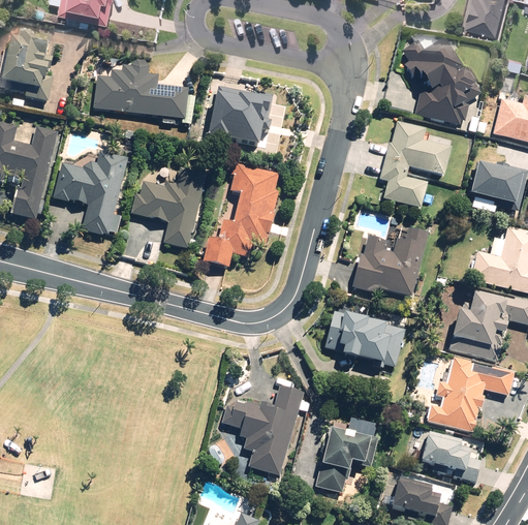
[(58,0),(56,13),(105,21),(109,0),(58,0)]
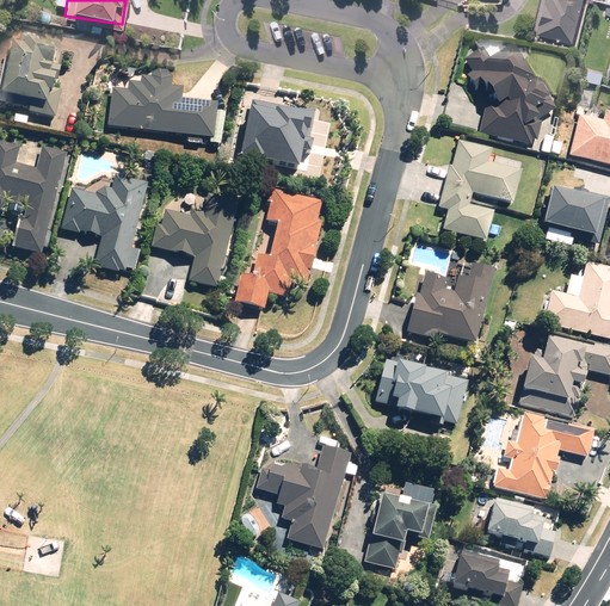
[(542,0),(536,31),(575,39),(583,0),(542,0)]
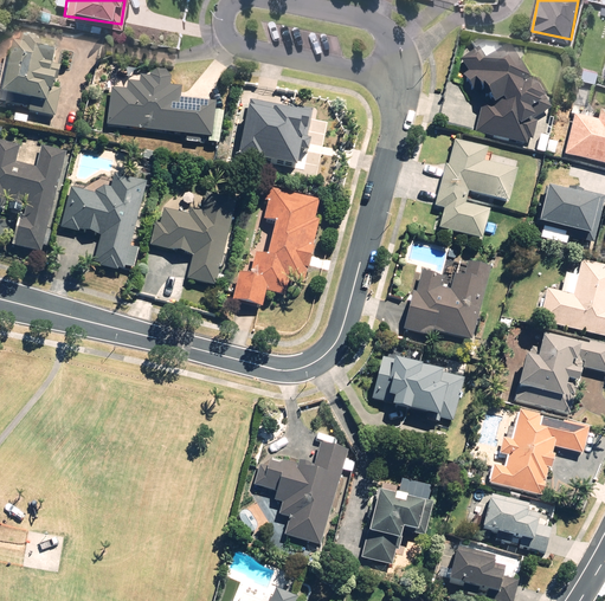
[(18,43),(11,41),(0,94),(0,98),(29,105),(27,111),(56,117),(60,89),(55,86),(57,76),(50,75),(57,40),(19,33),(18,43)]
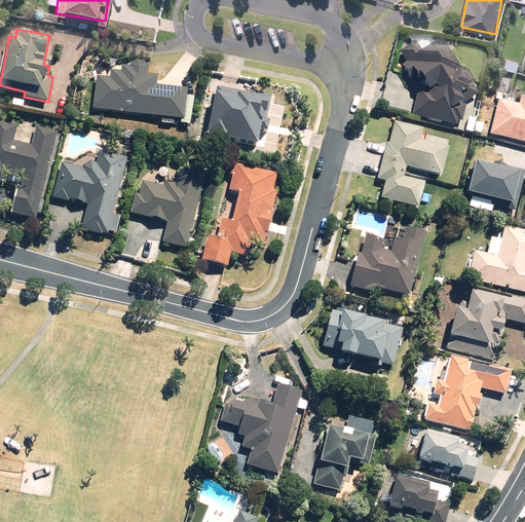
[(458,66),(442,40),(435,44),(425,32),(400,49),(405,56),(400,60),(413,79),(416,76),(423,86),(419,86),(413,111),(457,122),(458,117),(462,118),(465,102),(460,96),(473,87),(472,85),(478,80),(465,61),(458,66)]
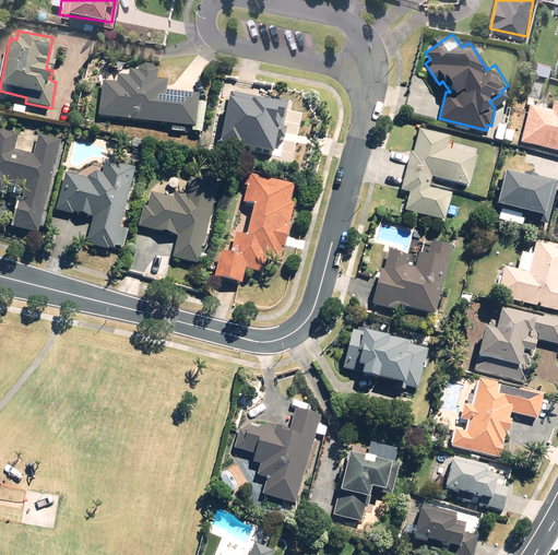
[(537,60),(536,71),(550,73),(551,62),(537,60)]
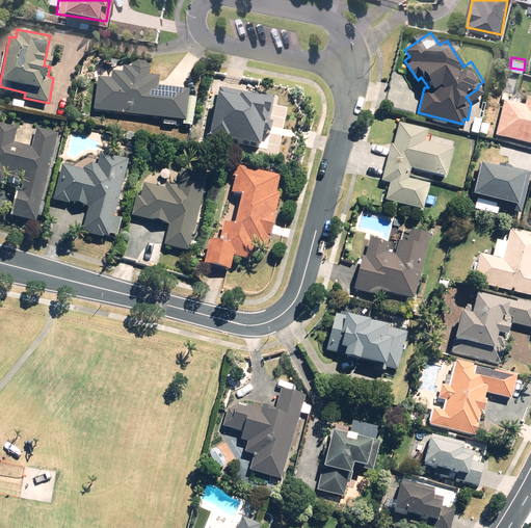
[(96,76),(93,108),(165,116),(164,123),(176,124),(176,117),(184,119),(183,123),(192,124),(195,100),(189,99),(191,88),(158,84),(159,73),(148,72),(149,66),(148,63),(144,60),(139,60),(136,61),(133,64),(123,62),(123,70),(112,69),(111,77),(96,76)]
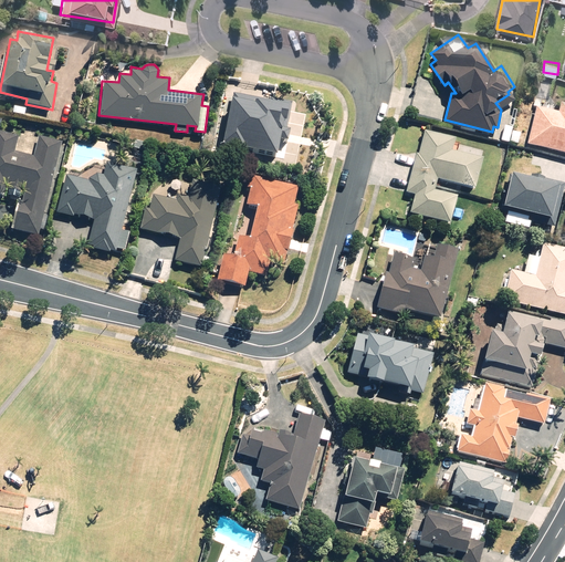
[(293,102),(233,91),(223,147),(279,157),(285,124),(289,125),(293,102)]
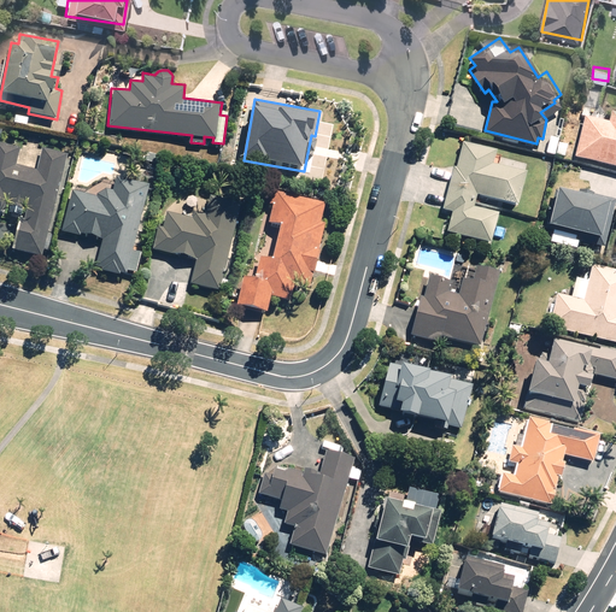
[(584,115),(574,156),(615,165),(615,109),(611,107),(608,121),(584,115)]
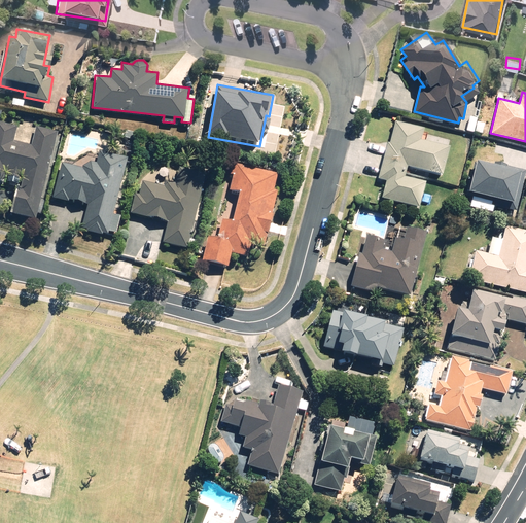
[(479,119),(480,115),(470,113),(467,131),(483,135),(486,120),(479,119)]
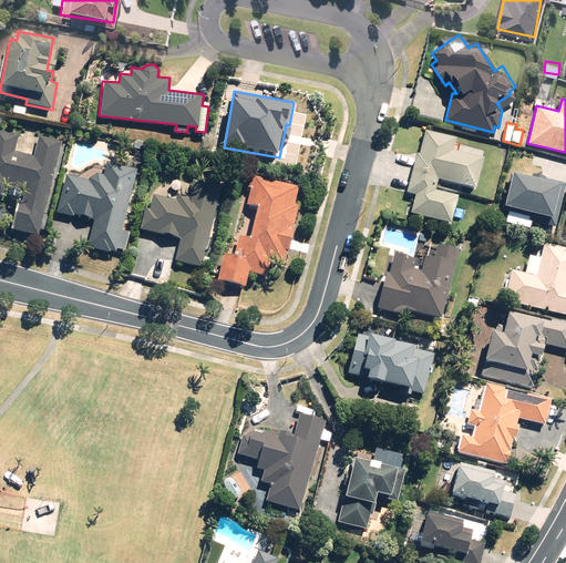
[(40,236),(63,140),(41,135),(35,156),(14,152),(19,134),(0,129),(0,194),(3,195),(4,187),(22,192),(13,229),(40,236)]
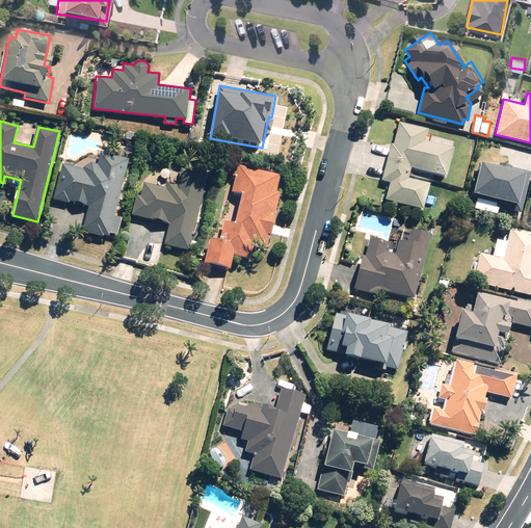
[(447,177),(453,149),(425,141),(427,130),(400,124),(396,142),(392,141),(382,179),(392,182),(388,199),(425,208),(430,183),(409,178),(412,169),(447,177)]
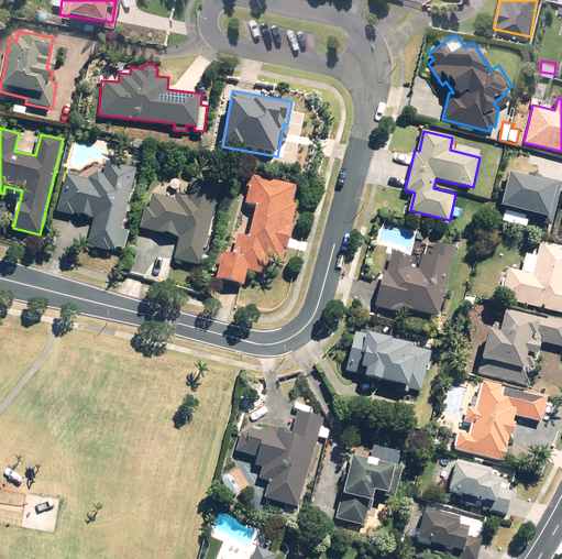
[(131,228),(123,227),(135,167),(108,162),(106,174),(89,171),(88,177),(65,172),(57,210),(94,218),(89,243),(125,251),(131,228)]
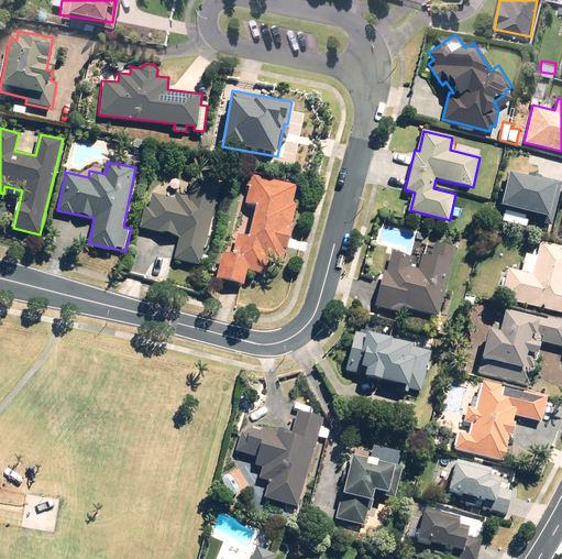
[(561,181),(528,172),(527,176),(509,171),(500,207),(506,208),(504,218),(527,225),(528,220),(550,227),(561,185),(561,181)]
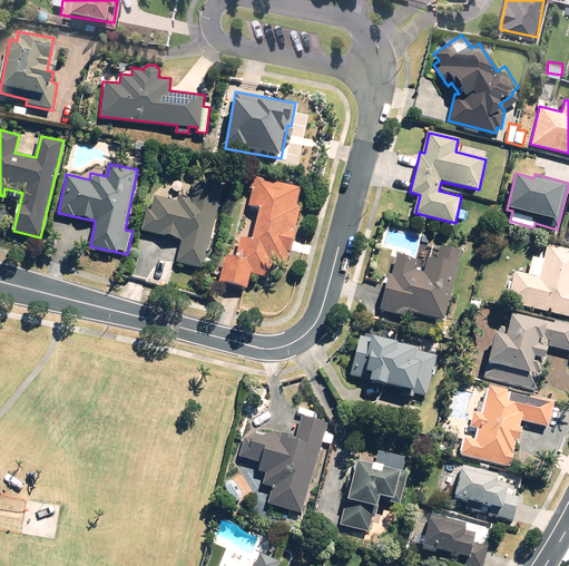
[(287,265),(302,207),(296,205),(300,189),(255,178),(248,206),(261,210),(253,240),(242,237),(237,255),(228,253),(221,282),(246,288),(249,273),(268,277),(273,262),(287,265)]
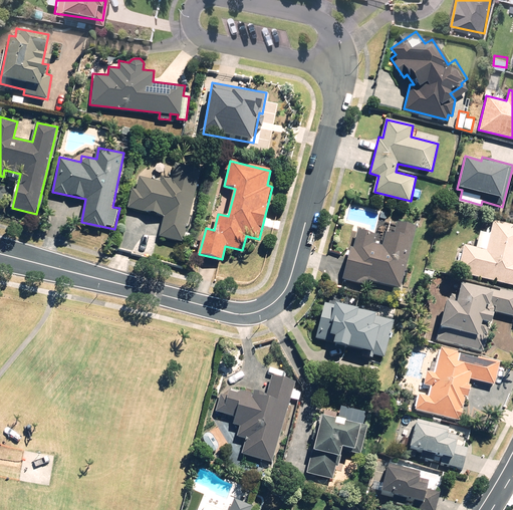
[(184,243),(200,169),(176,164),(172,178),(161,176),(160,181),(137,176),(130,207),(163,214),(158,237),(184,243)]
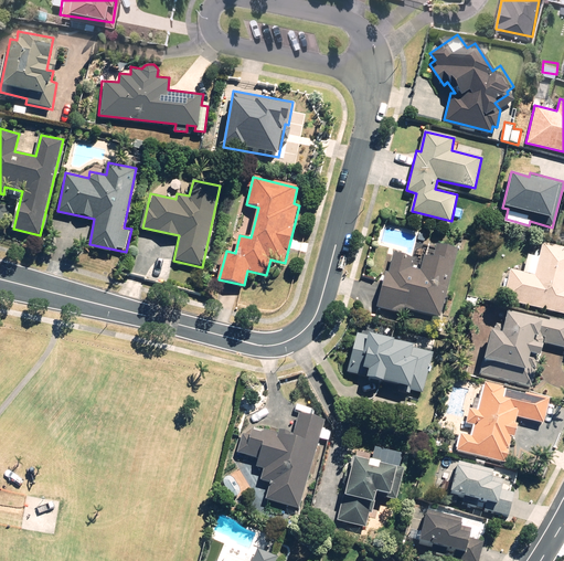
[(528,253),(509,267),(501,298),(563,313),(563,246),(543,242),(540,255),(528,253)]
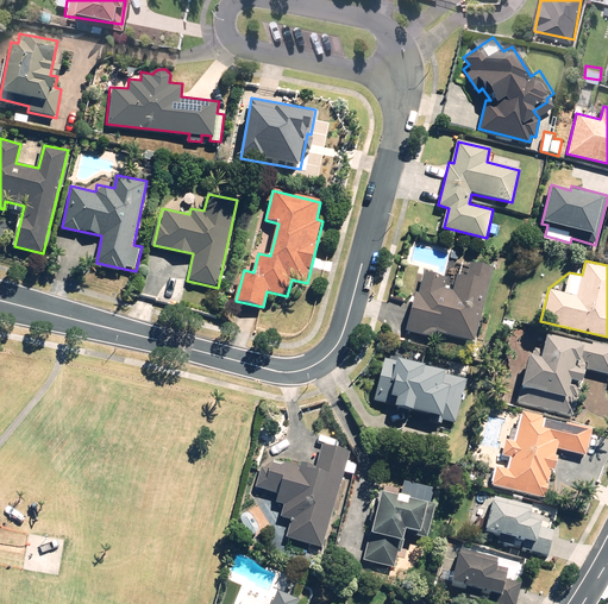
[(475,344),(495,268),(472,262),(469,276),(458,274),(453,291),(444,288),(446,276),(425,271),(419,291),(414,290),(405,329),(437,338),(438,334),(475,344)]
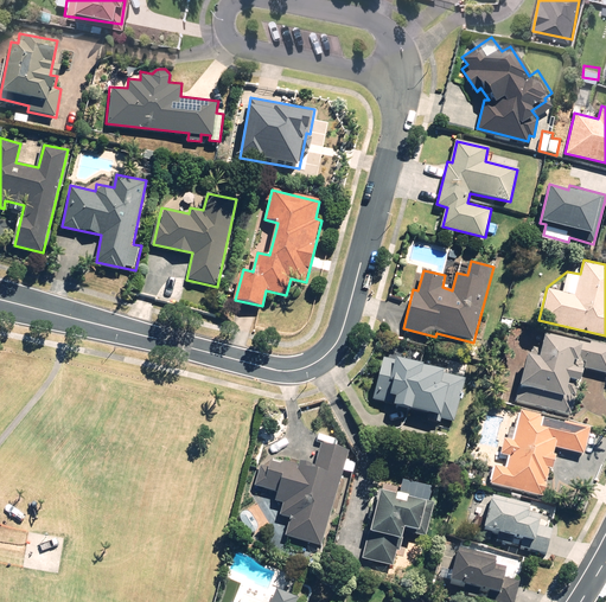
[(510,327),(512,316),(497,314),(496,325),(510,327)]
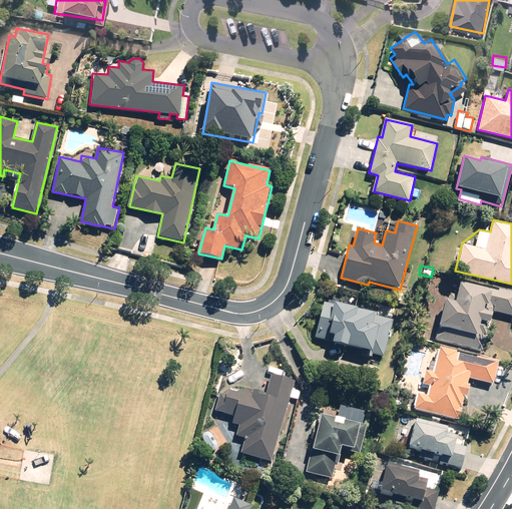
[(444,291),(433,340),(484,351),(486,342),(477,340),(481,325),(489,327),(493,313),(511,317),(511,290),(461,279),(458,294),(444,291)]
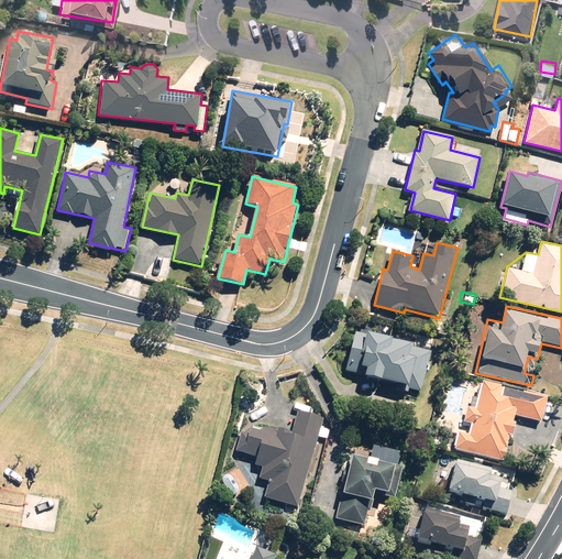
[(431,349),(354,330),(344,369),(364,374),(363,379),(420,393),(431,349)]
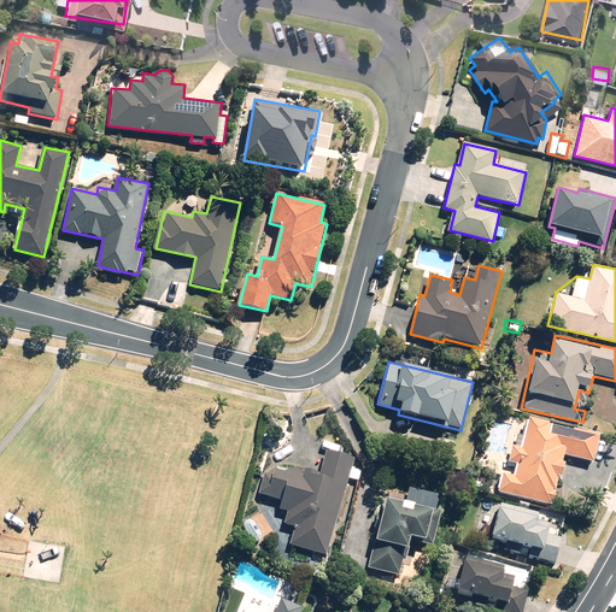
[(600,433),(528,417),(522,445),(514,443),(509,460),(516,462),(512,475),(502,471),(497,493),(550,505),(556,478),(562,480),(565,462),(562,462),(564,454),(594,462),(600,433)]
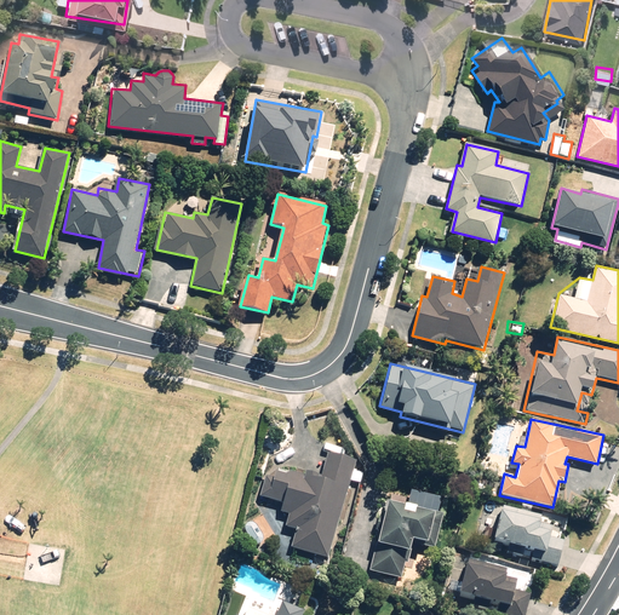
[(327,454),(321,475),(288,465),(286,472),(269,467),(261,495),(282,501),(280,509),(288,511),(285,523),(297,527),(291,545),(327,556),(356,463),(327,454)]
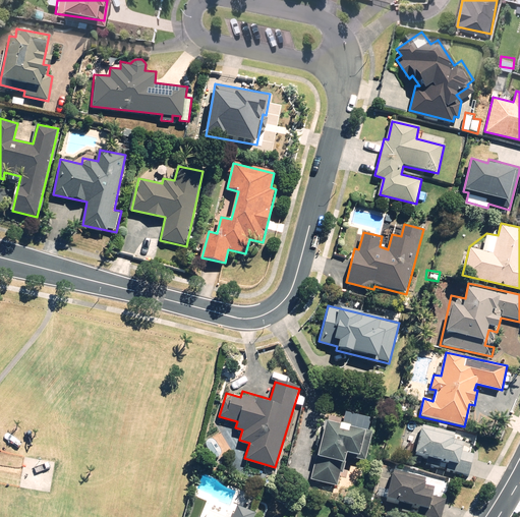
[(371,431),(326,419),(312,479),(337,484),(340,472),(344,473),(348,457),(358,459),(363,437),(369,439),(371,431)]
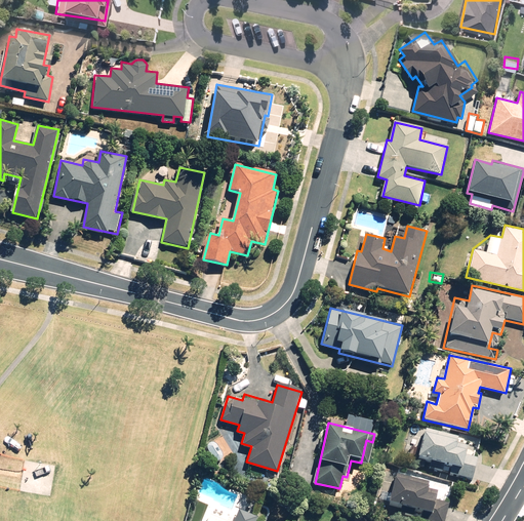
[(472,480),(478,454),(466,451),(468,444),(457,441),(459,436),(426,428),(416,463),(427,465),(427,463),(450,468),(448,475),(472,480)]
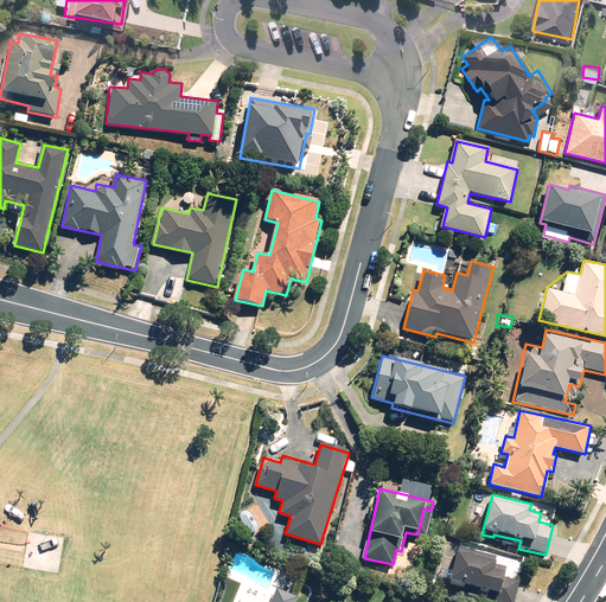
[(496,556),(458,545),(447,584),(486,595),(484,601),(514,601),(517,589),(503,586),(509,565),(495,561),(496,556)]
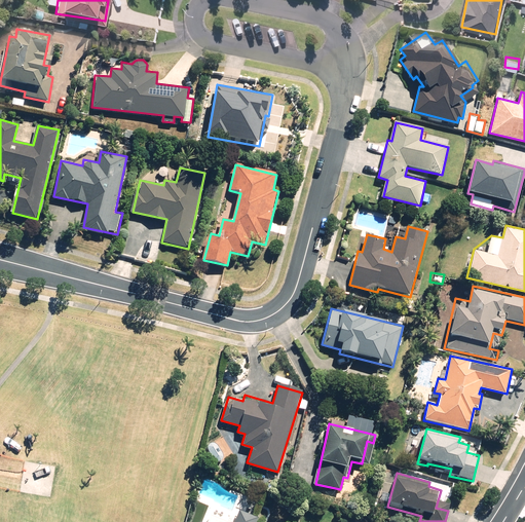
[(256,521),(258,518),(237,510),(232,521),(199,521),(198,521),(256,521)]
